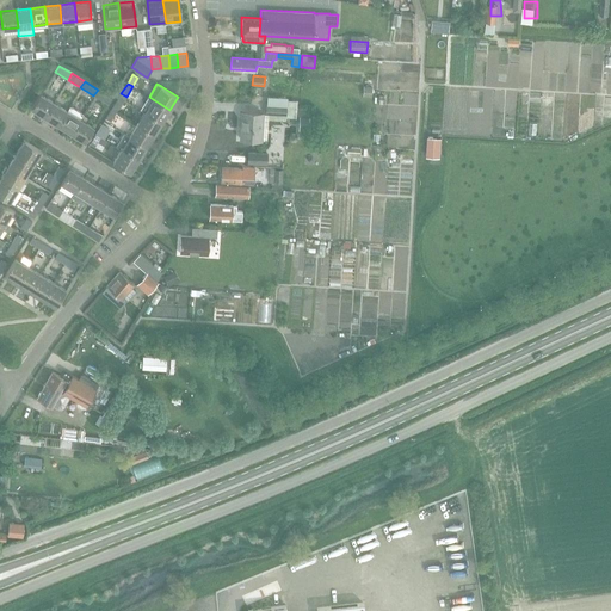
[(98,90),(93,96),(107,105),(112,99),(98,90)]
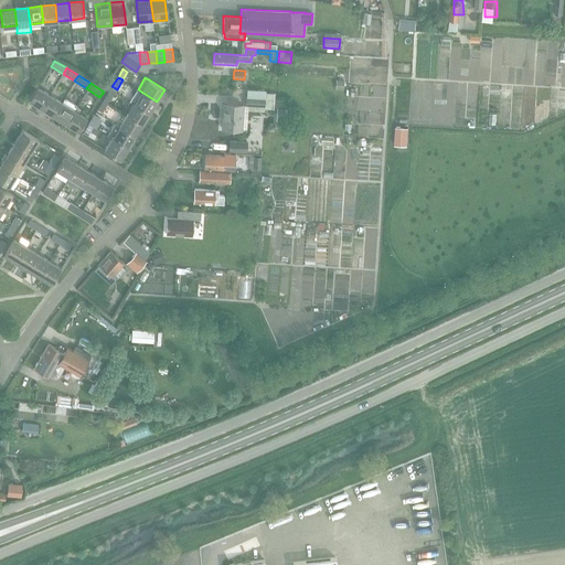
[(42,108),(50,96),(36,87),(29,100),(42,108)]
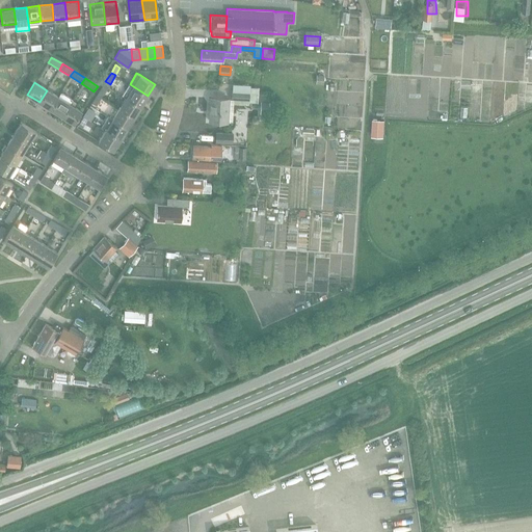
[(130,84),(123,95),(126,97),(140,106),(141,106),(148,96),(133,86),(130,84)]
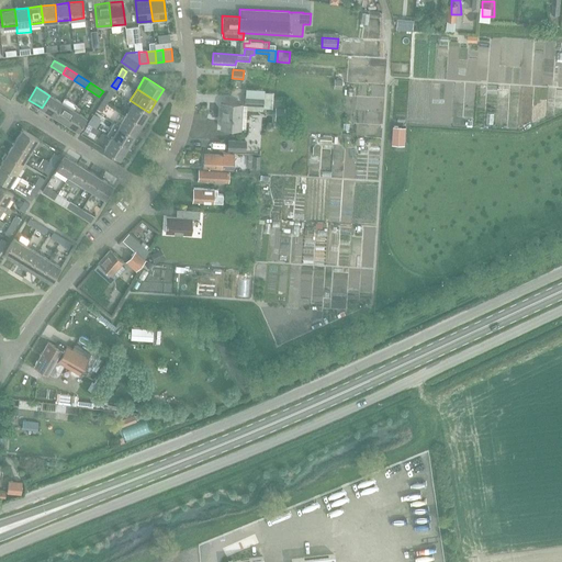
[(103,100),(108,102),(113,94),(108,91),(103,100)]
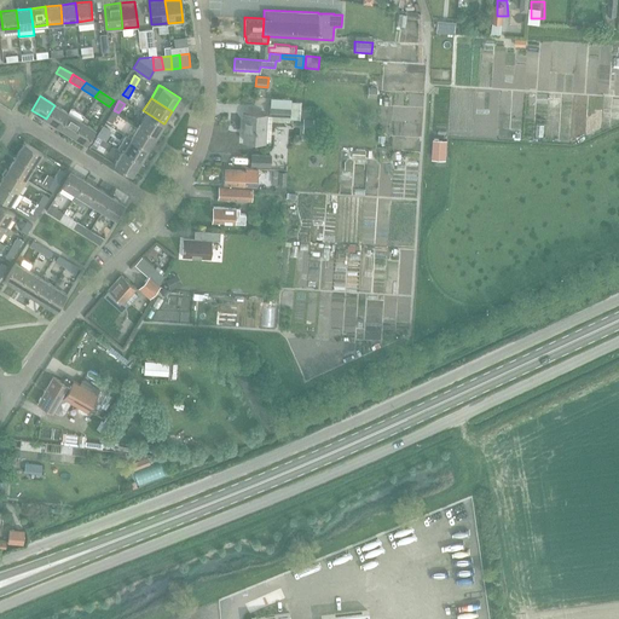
[(58,127),(68,113),(55,105),(46,119),(58,127)]
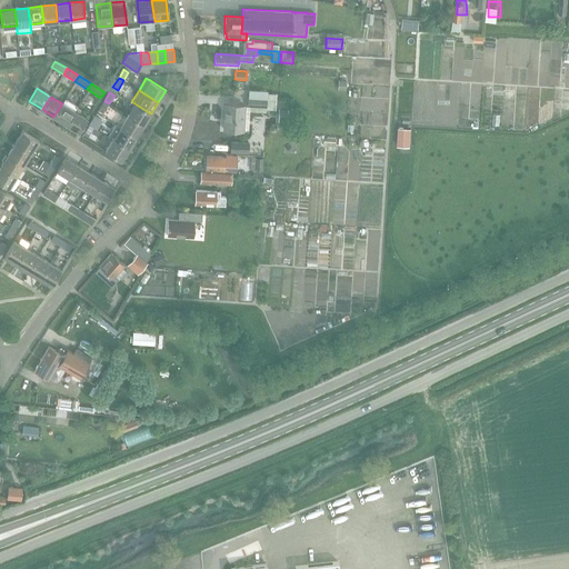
[(62,103),(53,117),(66,125),(75,111),(77,107),(65,99),(62,103)]
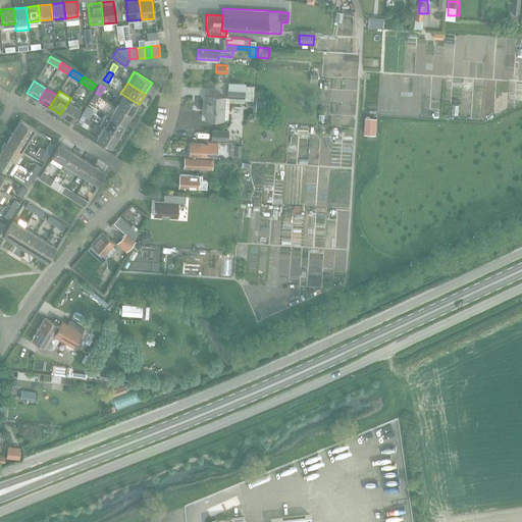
[(95,104),(100,95),(96,93),(91,101),(95,104)]
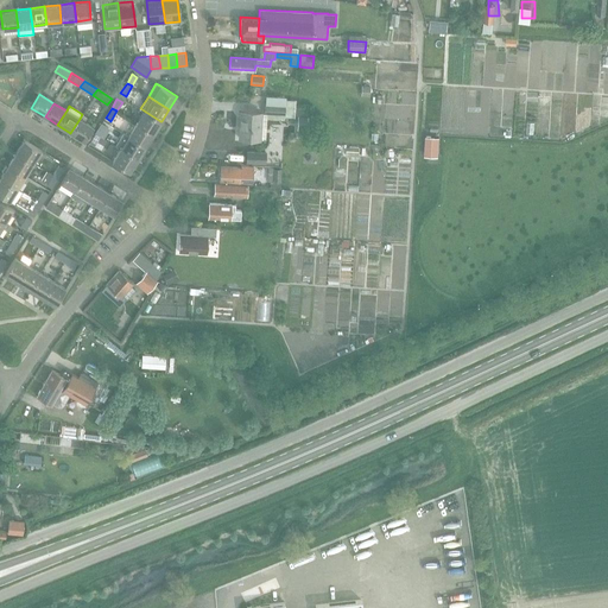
[(153,134),(160,121),(144,111),(137,124),(153,134)]
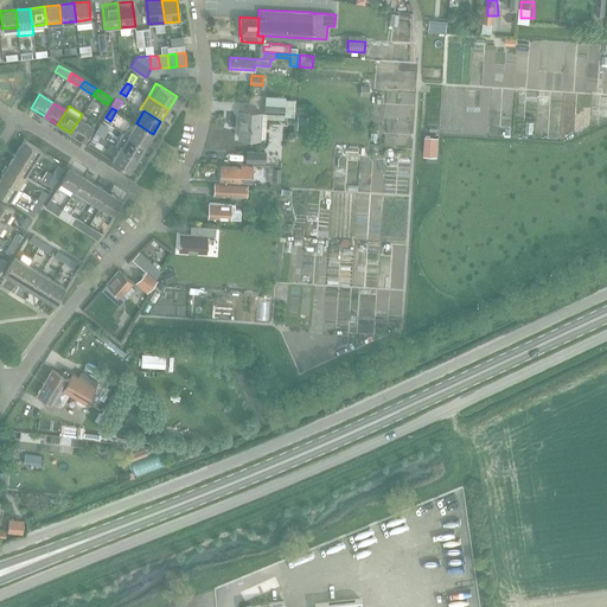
[(238,138),(259,139),(260,113),(243,112),(242,126),(240,126),(238,138)]
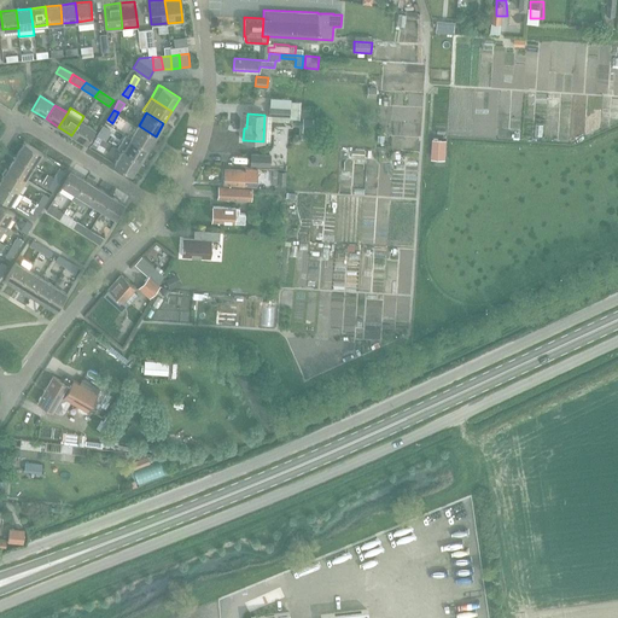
[(81,121),(71,135),(86,144),(94,129),(81,121)]
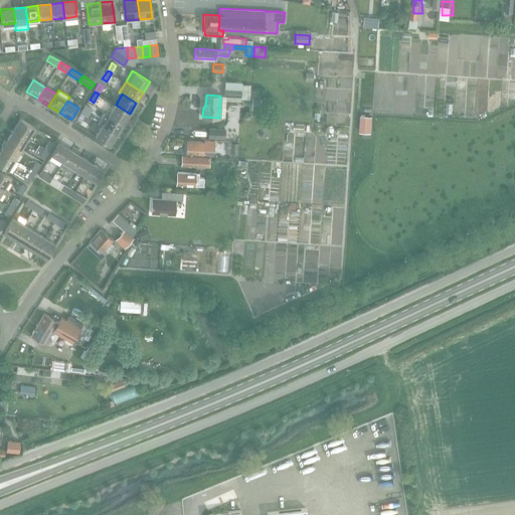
[(81,113),(86,115),(90,108),(86,105),(81,113)]
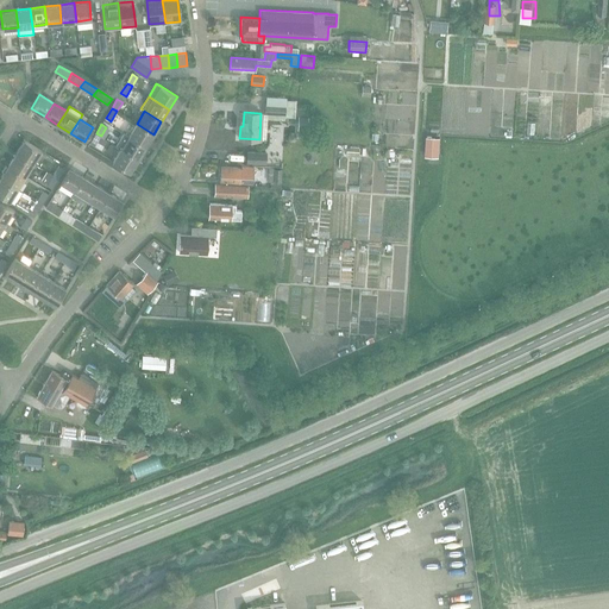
[(145,146),(154,135),(137,124),(129,136),(145,146)]
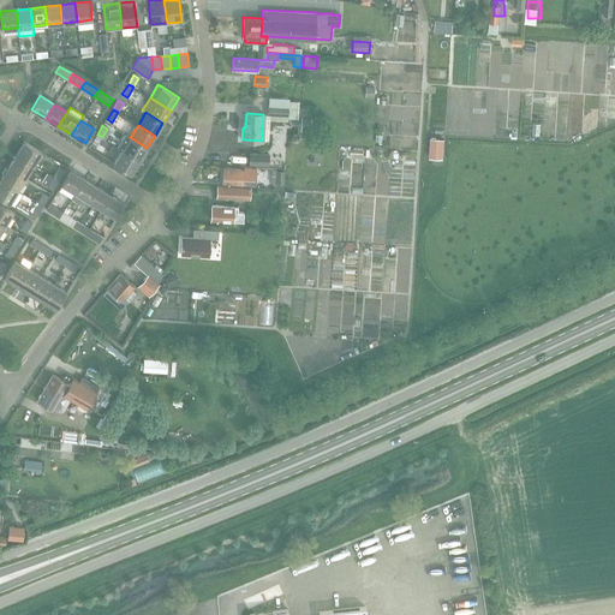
[(95,148),(102,137),(97,135),(90,144),(95,148)]
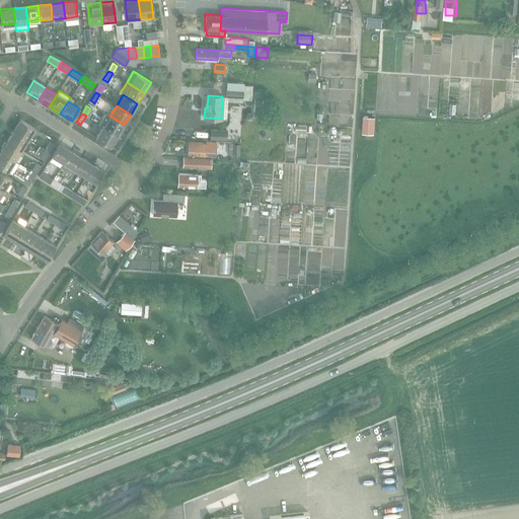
[(105,114),(98,124),(103,127),(118,136),(124,125),(109,116),(105,114)]
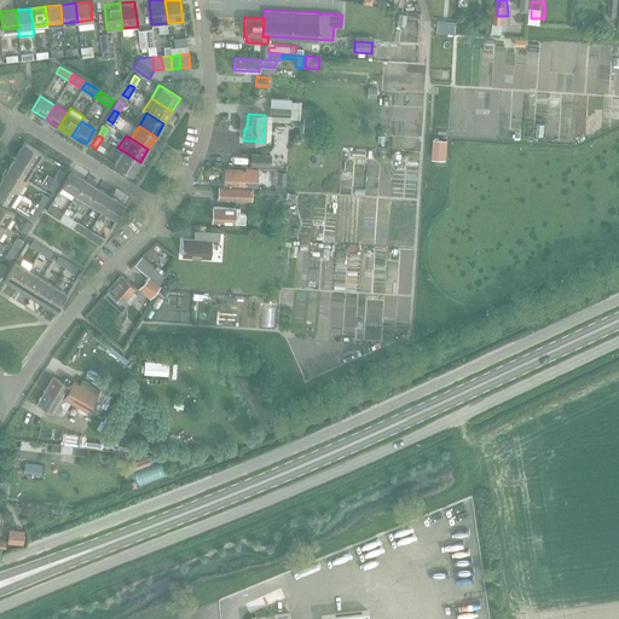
[(446,140),(433,140),(432,161),(445,161),(446,140)]
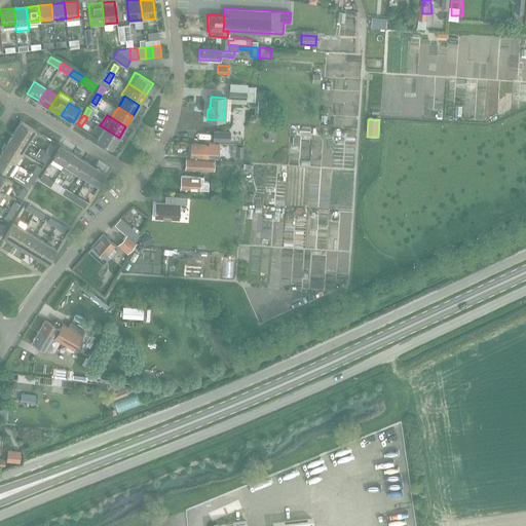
[(13,132),(28,141),(35,129),(20,121),(13,132)]
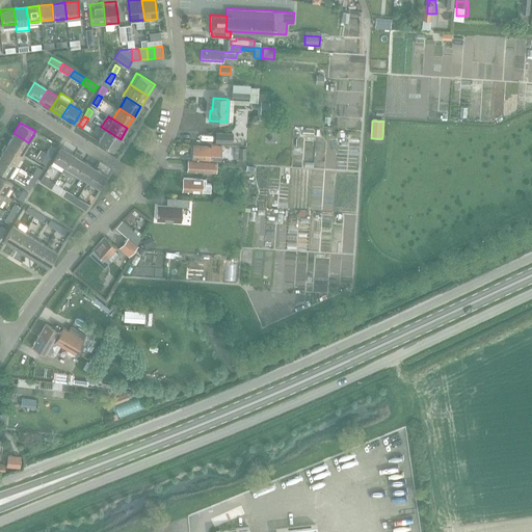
[(113,151),(121,139),(106,130),(99,141),(113,151)]
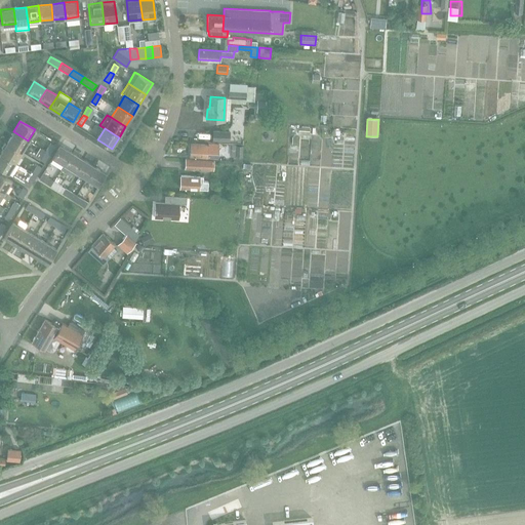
[(213,130),(213,140),(230,140),(230,131),(213,130)]
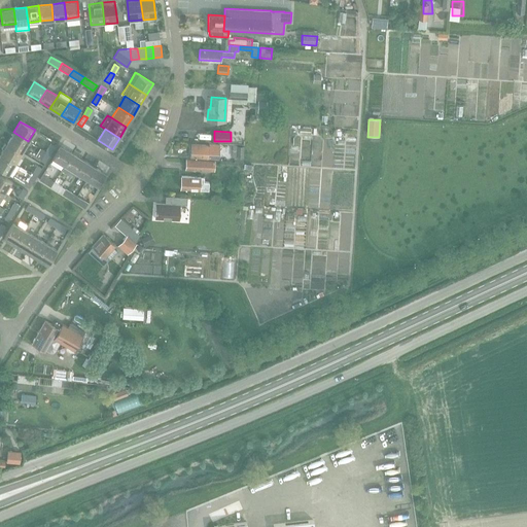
[(22,152),(28,141),(13,132),(6,143),(22,152)]
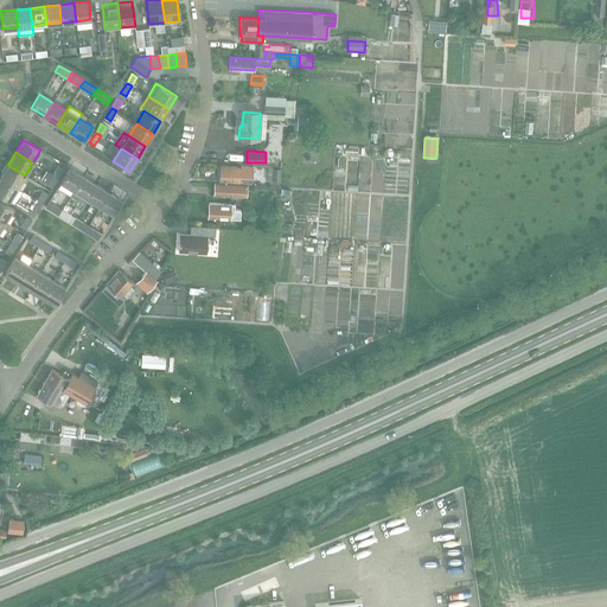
[(0,177),(17,187),(25,176),(7,165),(0,176),(0,177)]
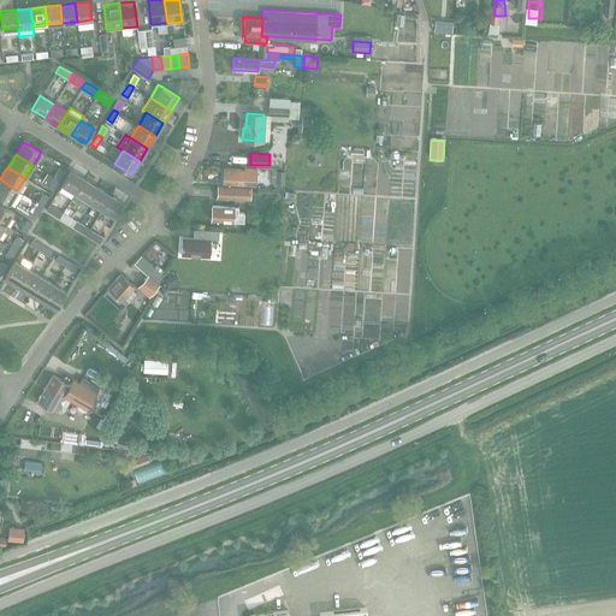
[(244,183),(255,183),(256,167),(246,167),(246,170),(223,169),(223,183),(244,184),(244,183)]
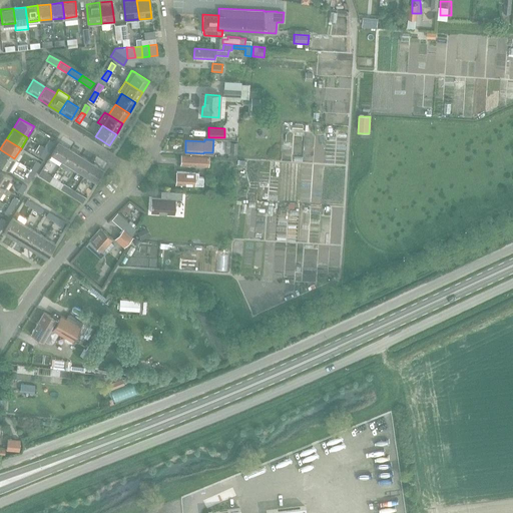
[(39,145),(48,150),(53,142),(49,140),(44,147),(39,144),(39,145)]
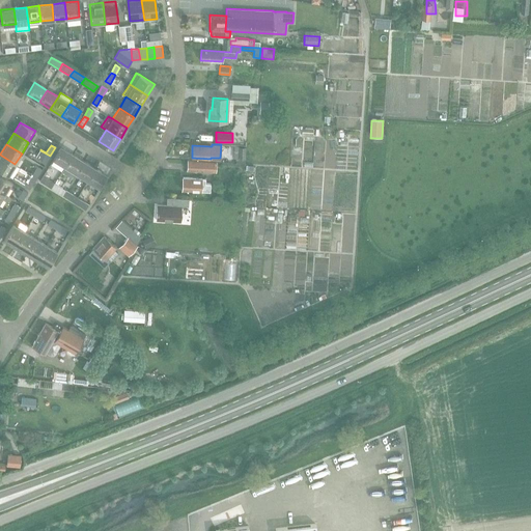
[(70,158),(72,154),(60,146),(53,160),(64,166),(70,158)]
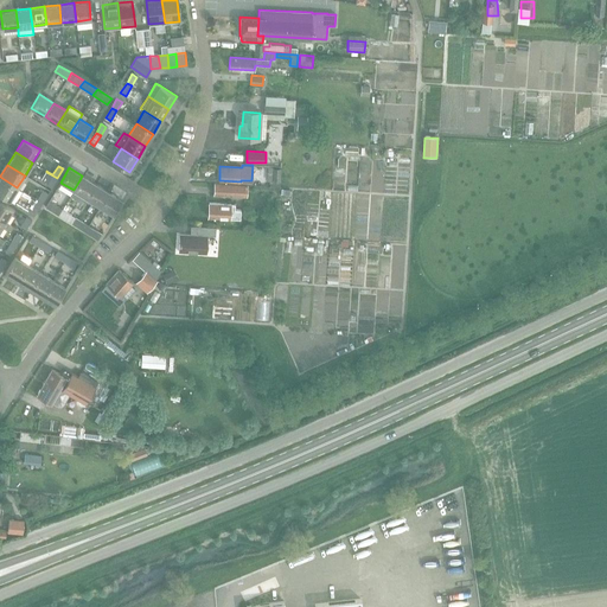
[(274,186),(280,186),(281,181),(280,181),(281,168),(270,167),(269,180),(274,181),(274,186)]
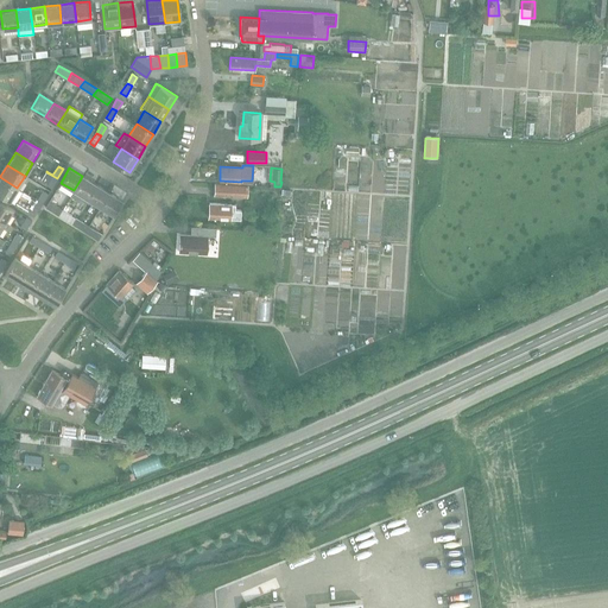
[(51,189),(57,178),(46,172),(42,179),(48,183),(46,185),(51,189)]
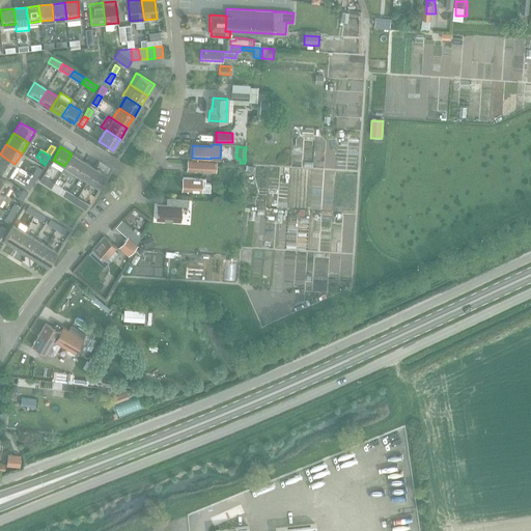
[(76,173),(83,161),(72,154),(70,158),(64,166),(76,173)]
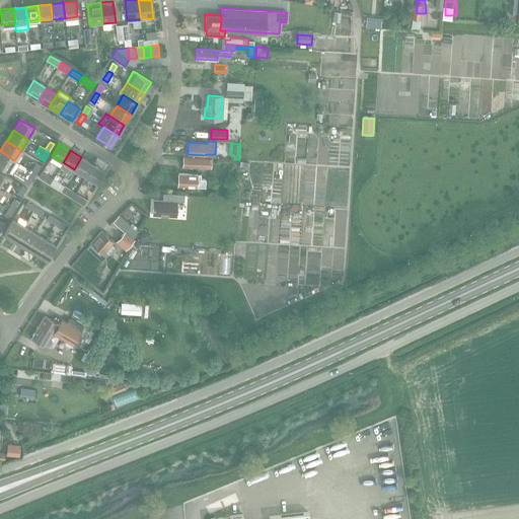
[(0,166),(7,171),(14,160),(0,151),(0,166)]
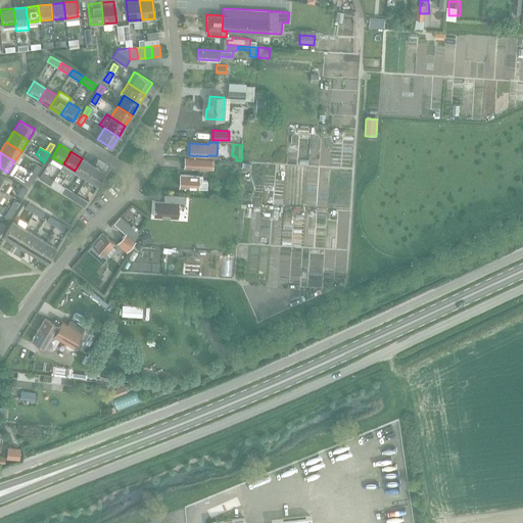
[(86,178),(93,165),(82,158),(75,171),(86,178)]
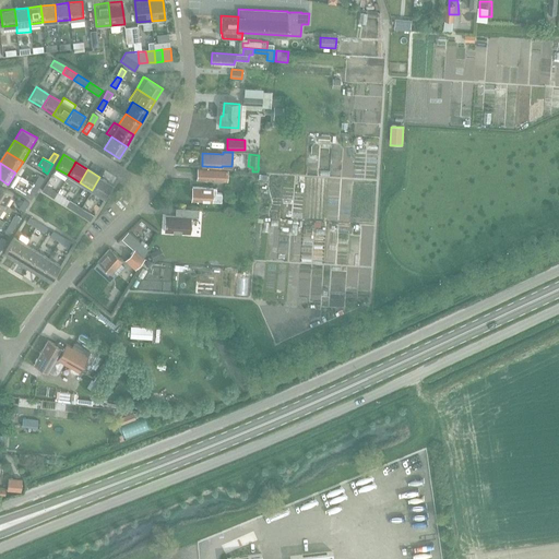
[(198,179),(227,180),(227,170),(198,169),(198,179)]
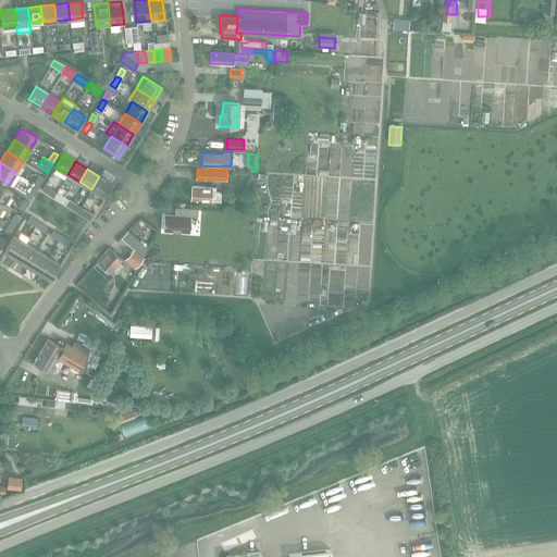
[(34,183),(38,186),(44,177),(39,174),(34,183)]
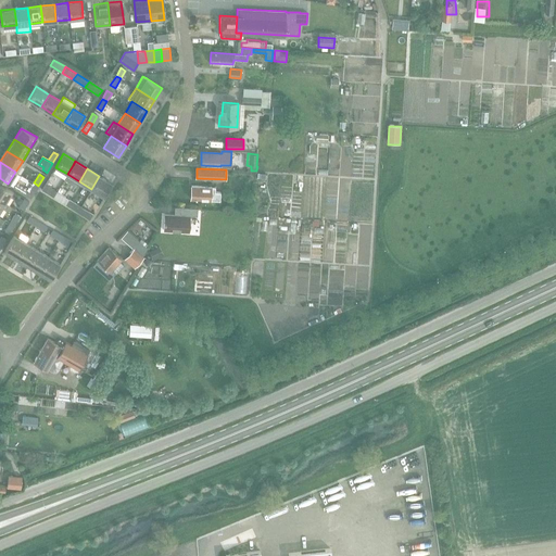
[(99,176),(91,189),(103,197),(112,184),(99,176)]
